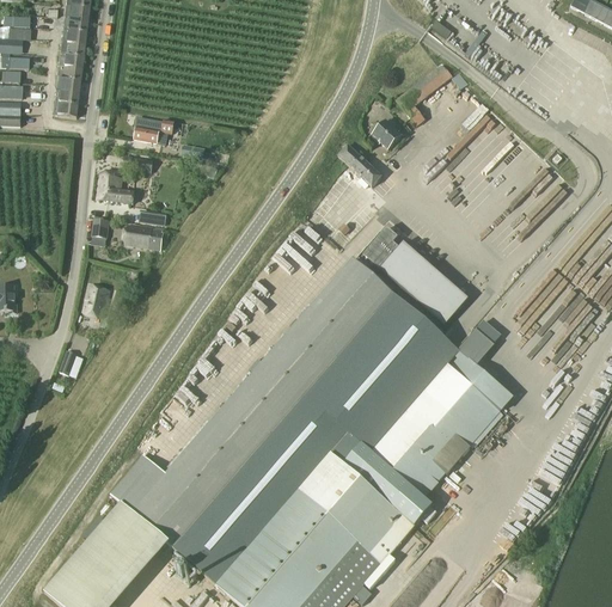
[(611,8),(595,0),(573,0),(571,4),(611,25),(611,8)]
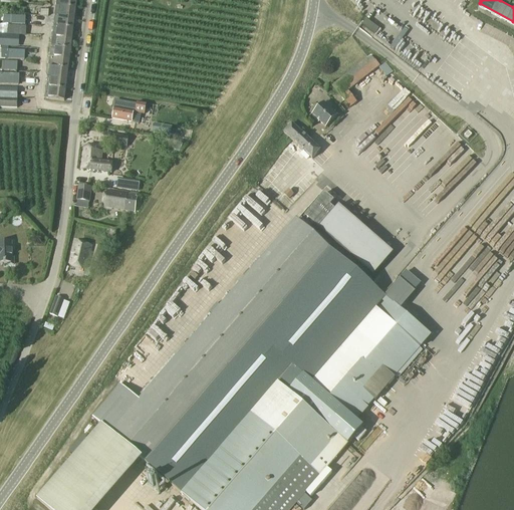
[(56,3),(55,13),(75,16),(76,6),(56,3)]
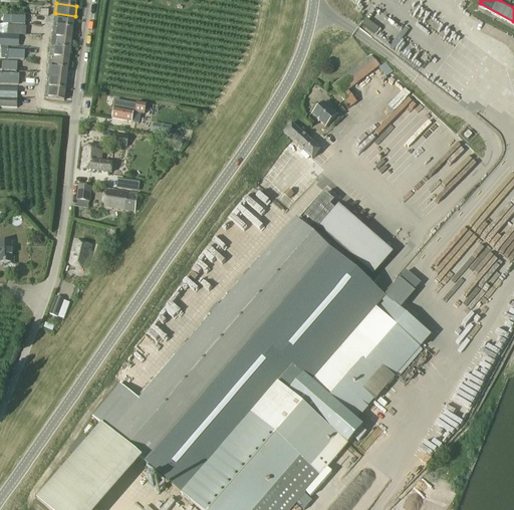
[(54,23),(73,26),(75,16),(55,13),(54,23)]
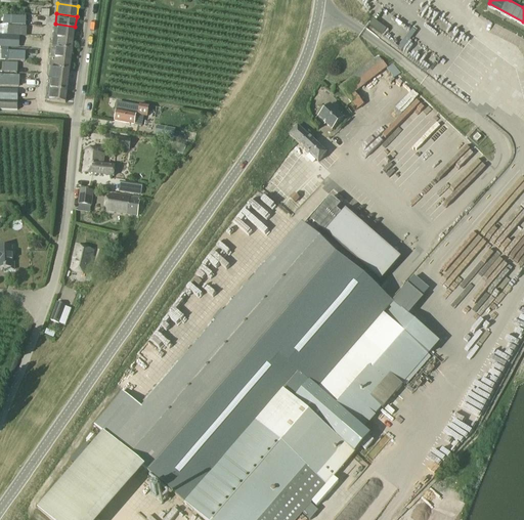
[(0,31),(8,32),(8,33),(27,33),(27,24),(8,23),(8,24),(0,23),(0,31)]
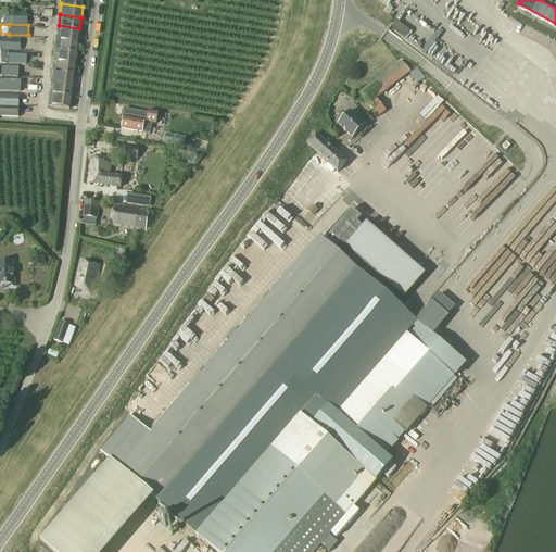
[(78,39),(79,28),(59,25),(57,36),(78,39)]
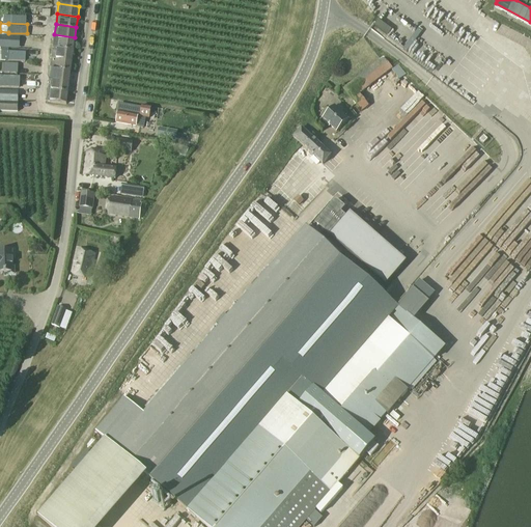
[(53,46),(74,48),(75,37),(54,34),(53,46)]
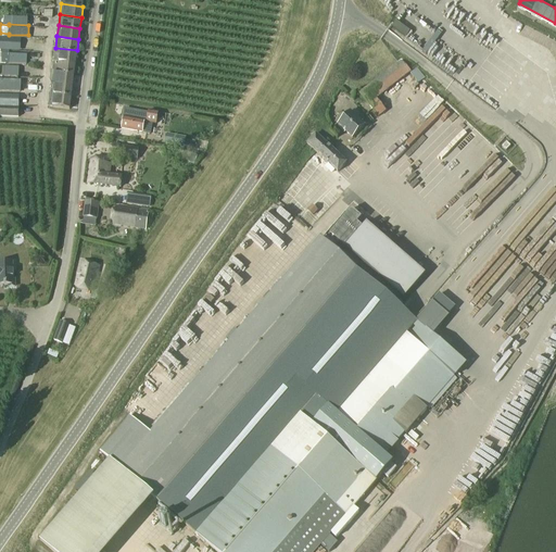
[(54,59),(75,61),(77,50),(55,48),(54,59)]
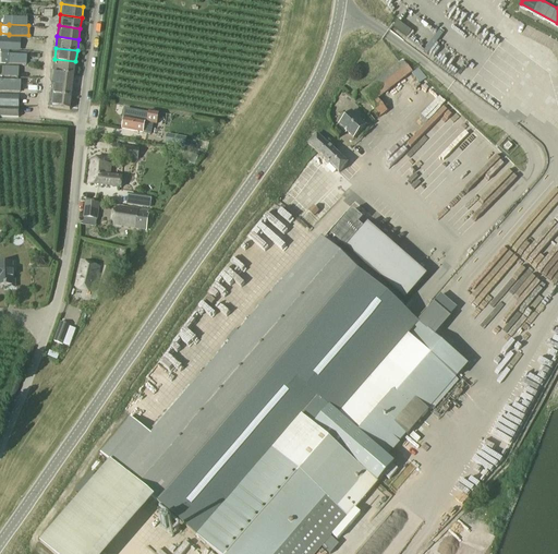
[(0,51),(0,60),(9,60),(26,61),(27,52),(9,51),(0,51)]
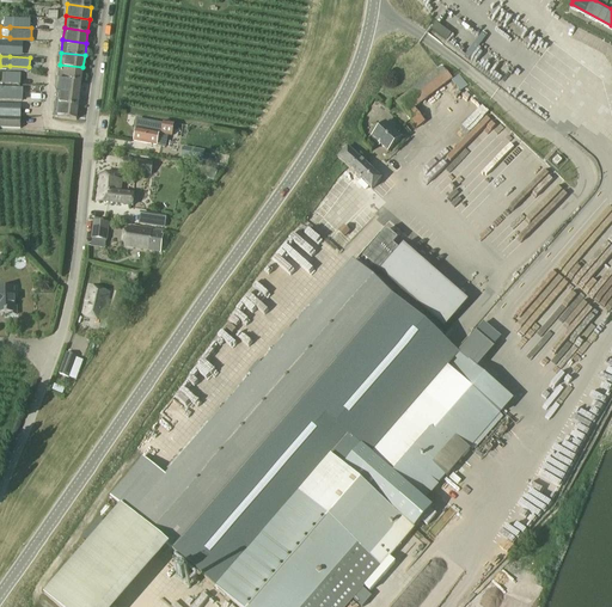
[(459,71),(452,75),(442,61),(396,98),(416,126),(463,90),(461,87),(469,83),(459,71)]
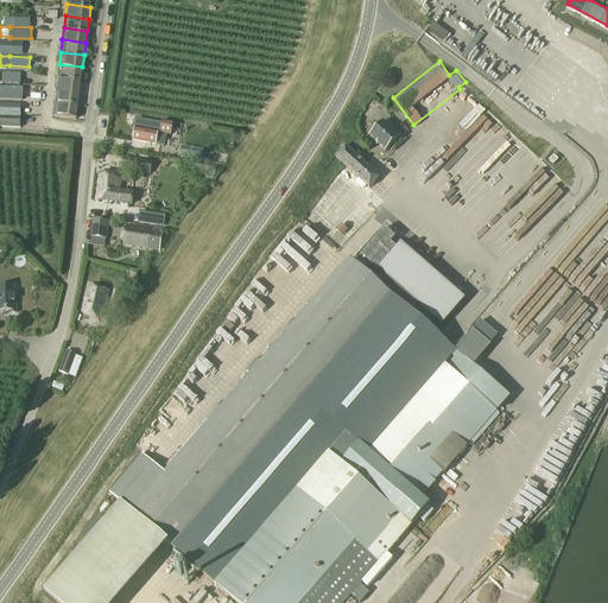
[(57,76),(81,78),(82,67),(59,64),(57,76)]
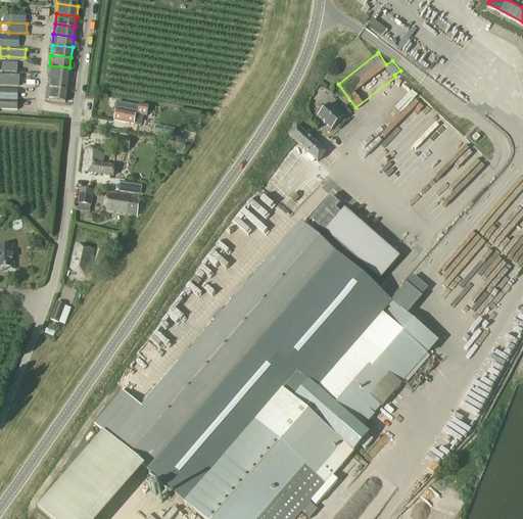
[(1,59),(0,67),(17,69),(17,60),(1,59)]
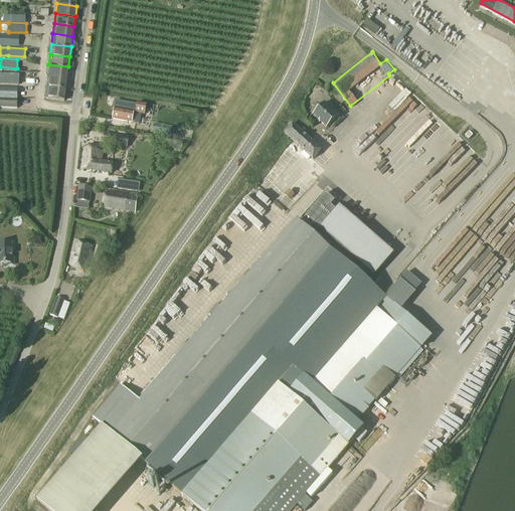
[(47,74),(67,76),(68,66),(48,64),(47,74)]
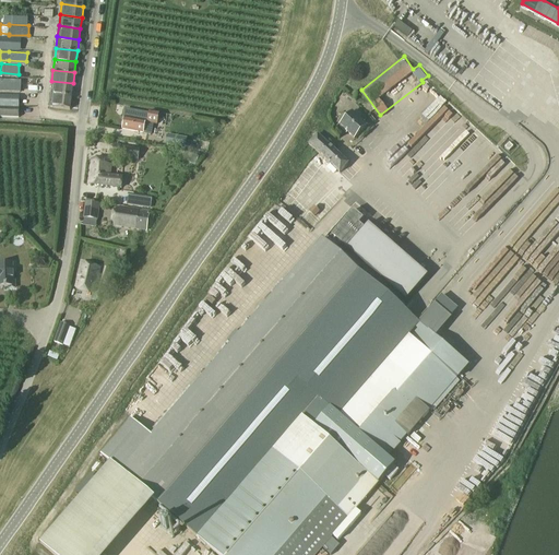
[(0,77),(0,87),(3,89),(21,89),(21,79),(0,78),(0,77)]
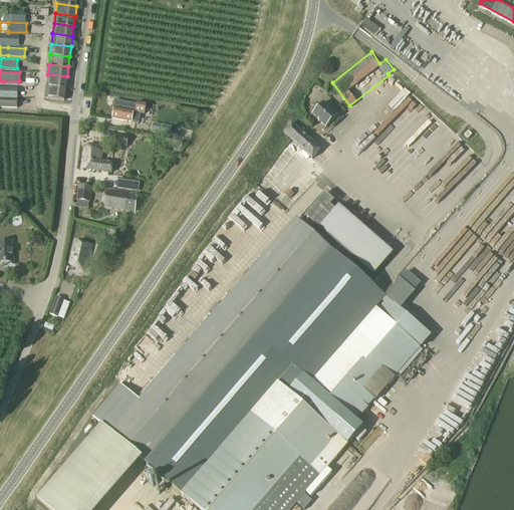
[(46,84),(66,87),(67,76),(47,74),(46,84)]
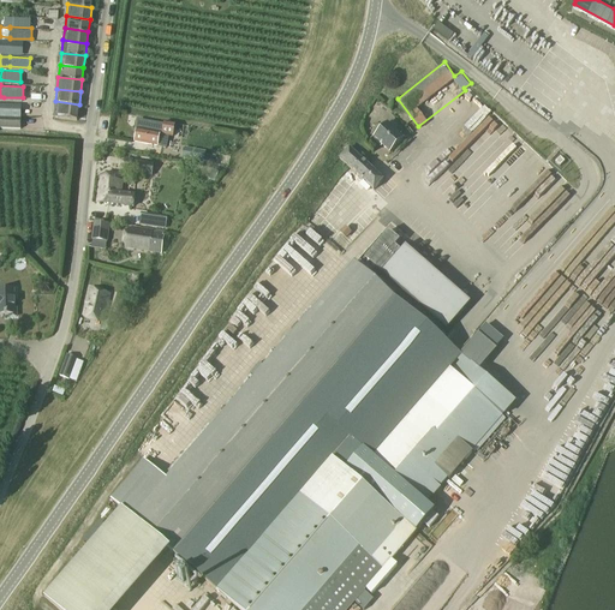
[(0,100),(0,113),(21,113),(22,109),(22,101),(4,101),(0,100)]
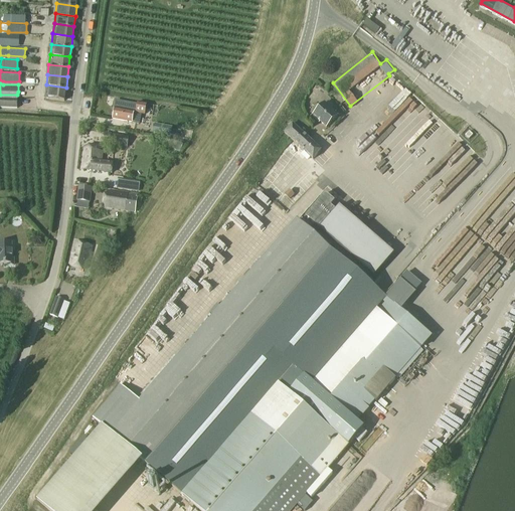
[(44,96),(64,98),(66,88),(46,84),(44,96)]
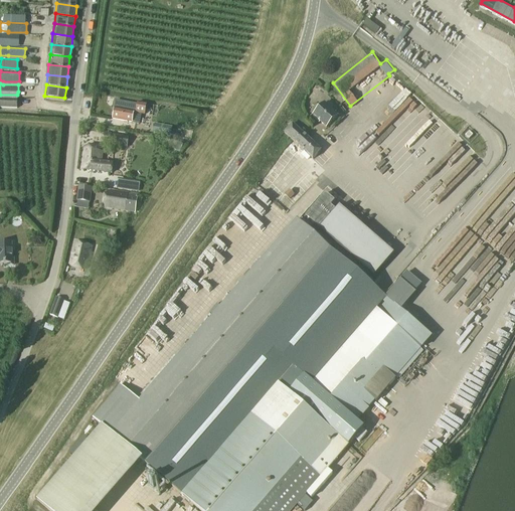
[(0,96),(0,105),(17,106),(17,97),(0,96)]
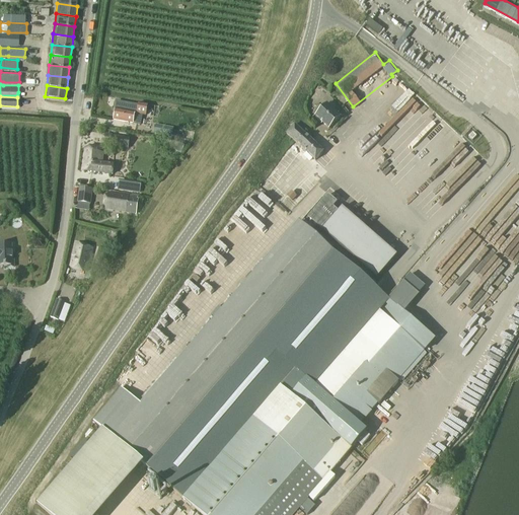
[(116,106),(114,117),(133,121),(140,123),(142,109),(146,111),(148,102),(139,100),(139,103),(120,99),(117,101),(116,106)]
